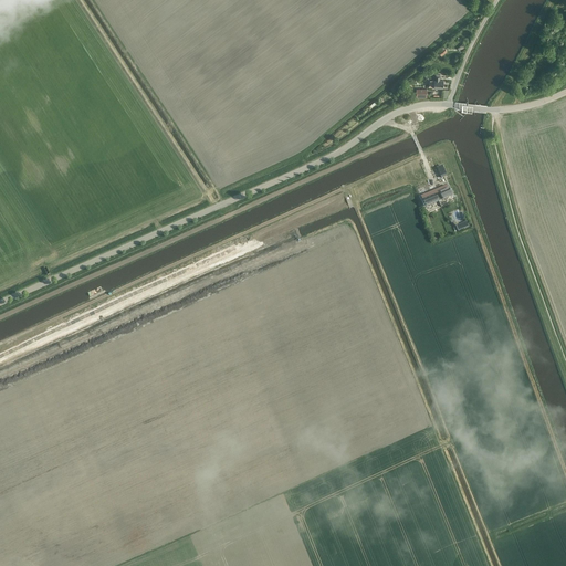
[(442,88),(443,81),(439,81),(439,76),(436,76),(436,81),(430,80),(429,87),(433,87),(442,88)]
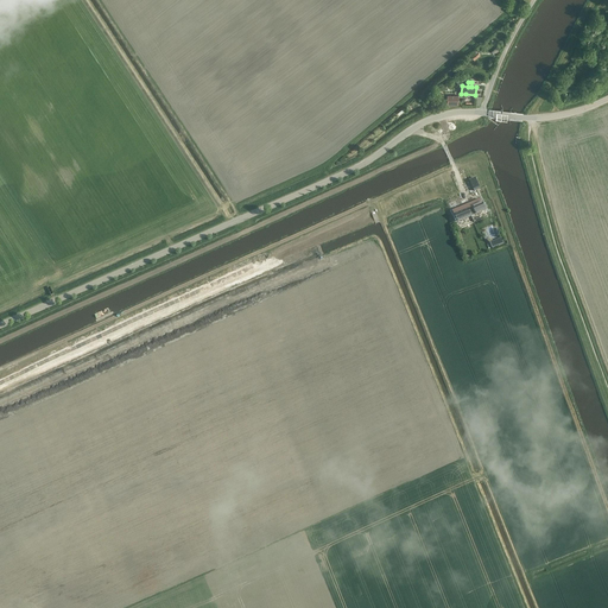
[(480,189),(476,182),(475,178),(469,182),(472,184),(474,191),(480,189)]
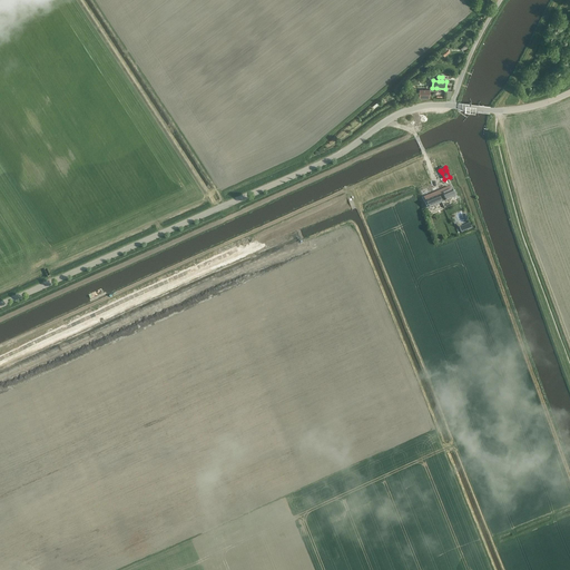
[(442,174),(433,176),(435,182),(431,183),(434,189),(445,186),(442,174)]
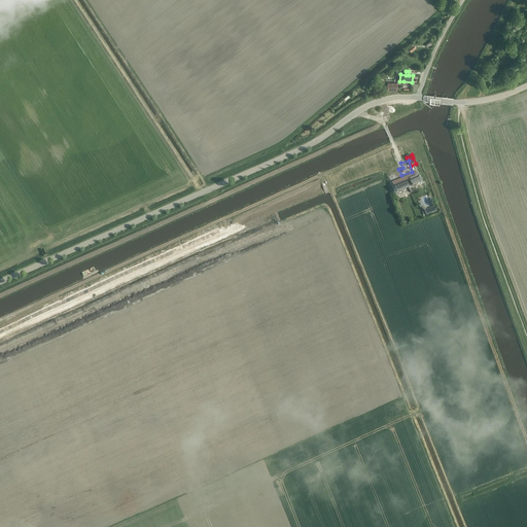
[(413,186),(421,183),(418,177),(413,179),(412,176),(409,177),(413,186)]
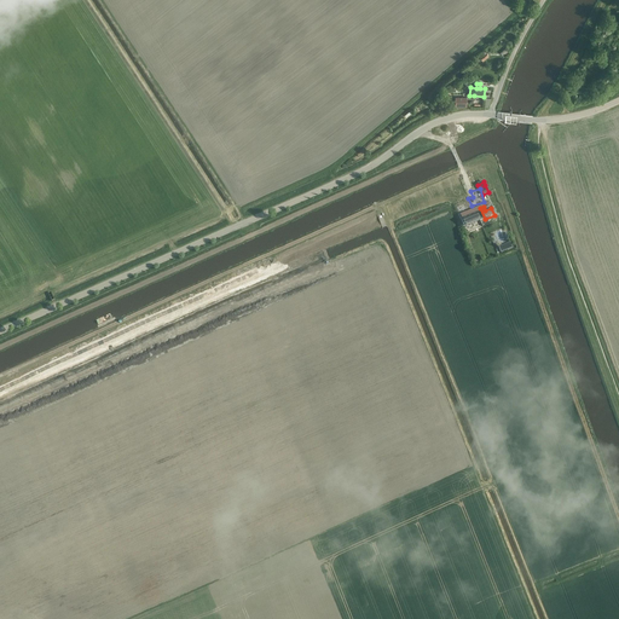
[(498,248),(501,254),(513,249),(512,243),(498,248)]
